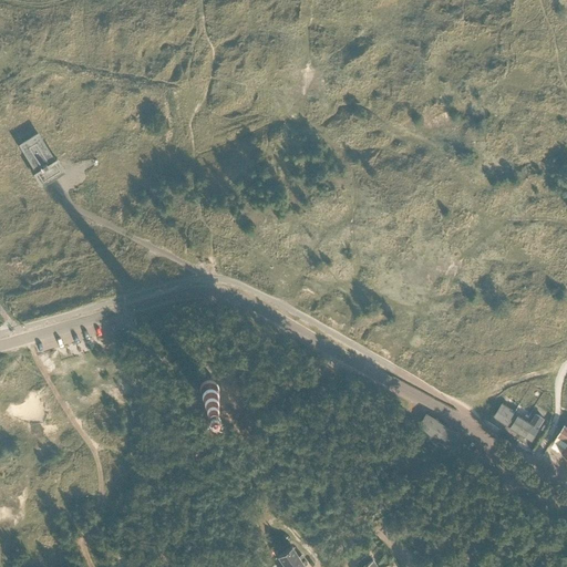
[(41,184),(64,171),(57,158),(54,161),(38,133),(20,144),(37,172),(34,173),(41,184)]
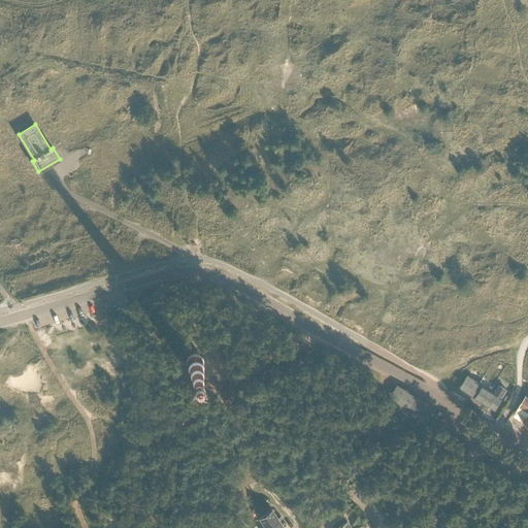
[(185,359),(185,362),(185,363),(186,366),(187,368),(188,369),(190,370),(192,371),(194,371),(196,371),(197,371),(200,369),(203,367),(204,363),(204,360),(203,358),(203,357),(200,354),(198,353),(196,352),(194,352),(191,353),(189,354),(187,356),(185,359)]
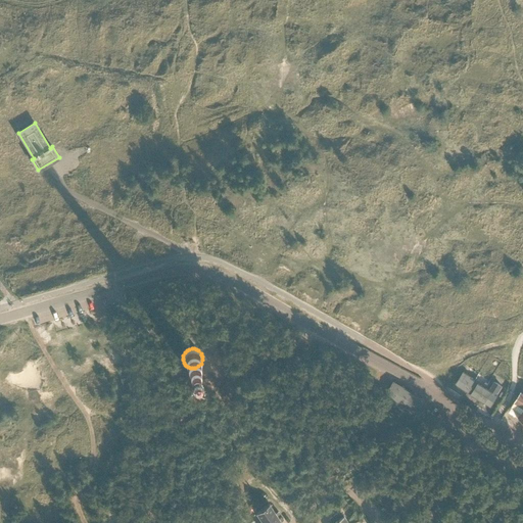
[(463,373),(456,384),(473,394),(490,406),(496,395),(496,394),(502,386),(494,382),(489,390),(479,384),(469,378),(470,377),(463,373)]
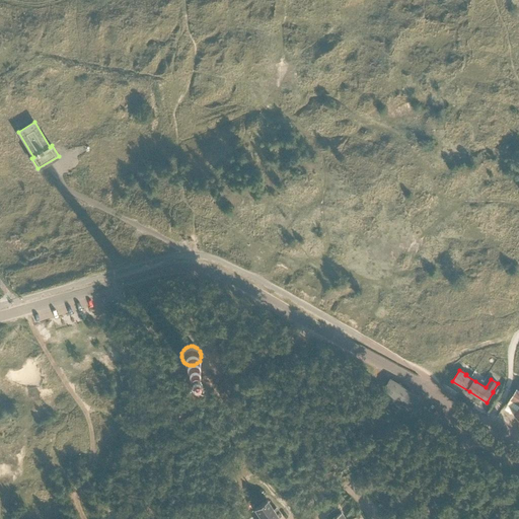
[(390,379),(382,392),(398,401),(405,388),(390,379)]
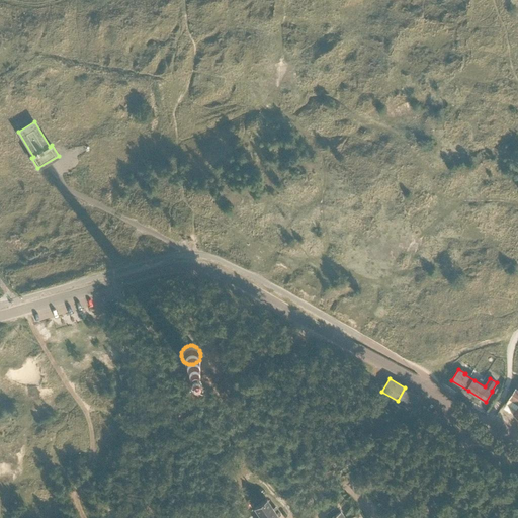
[(517,383),(509,398),(510,399),(506,404),(516,410),(513,415),(517,417),(517,383)]
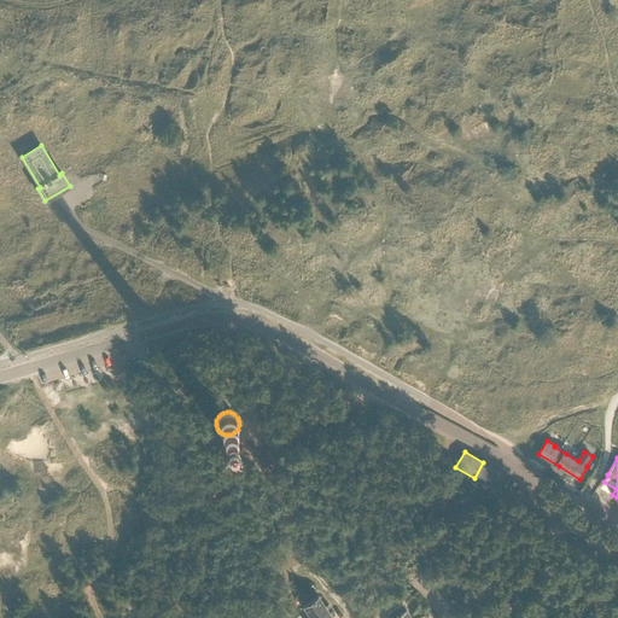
[(483,462),(474,478),(484,483),(493,488),(495,483),(501,472),(483,462)]
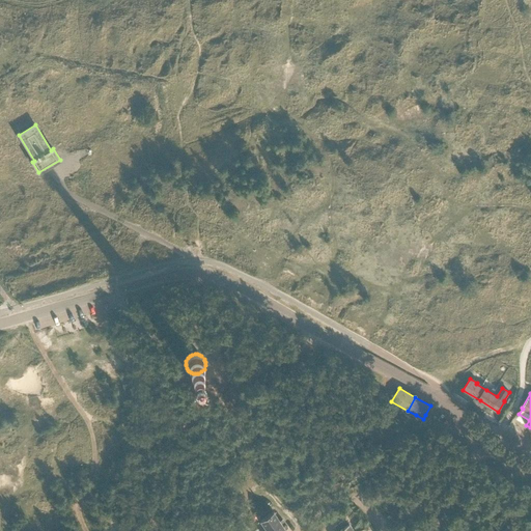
[(273,530),(282,525),(273,511),(259,521),(266,530),(273,530)]
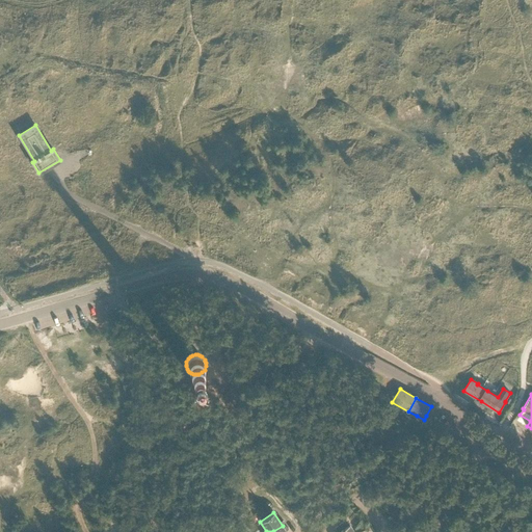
[(345,527),(345,526),(348,524),(346,519),(334,527),(338,531),(337,531),(354,531),(349,524),(345,527)]
